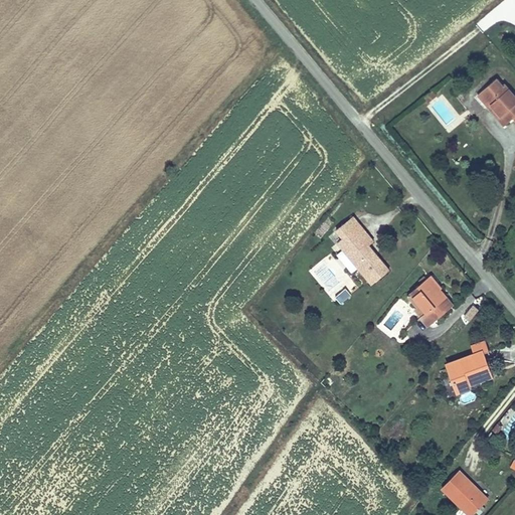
[(482,90),(495,106),(491,109),(504,124),(513,117),(514,119),(514,94),(504,81),(502,83),(496,77),(482,90)]
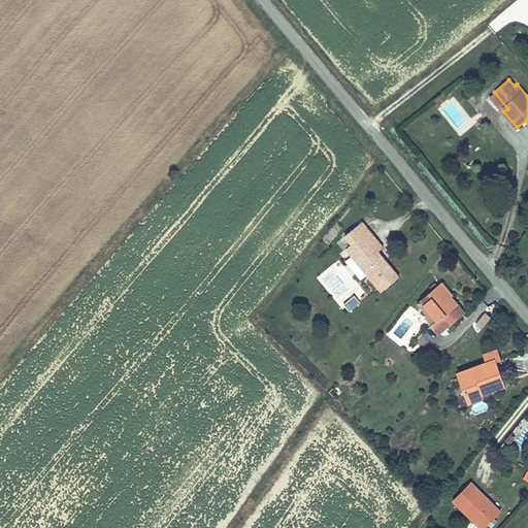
[(489,96),(503,111),(507,108),(494,92),(489,96)]
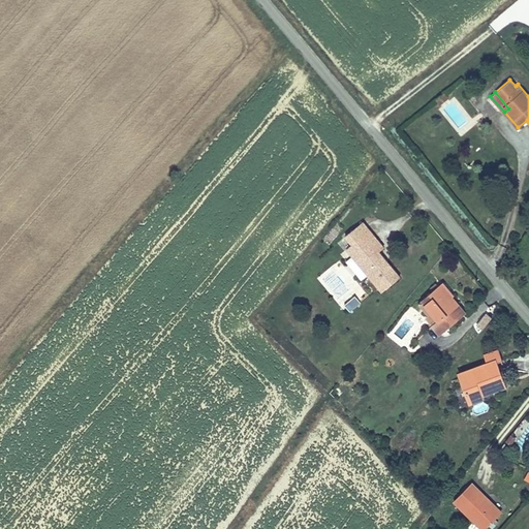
[(442,93),(436,98),(441,104),(447,99),(442,93)]
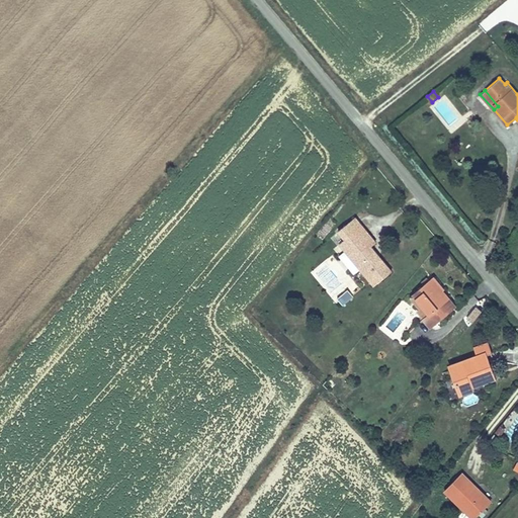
[(355,216),(345,224),(350,231),(352,230),(353,231),(362,224),(355,216)]
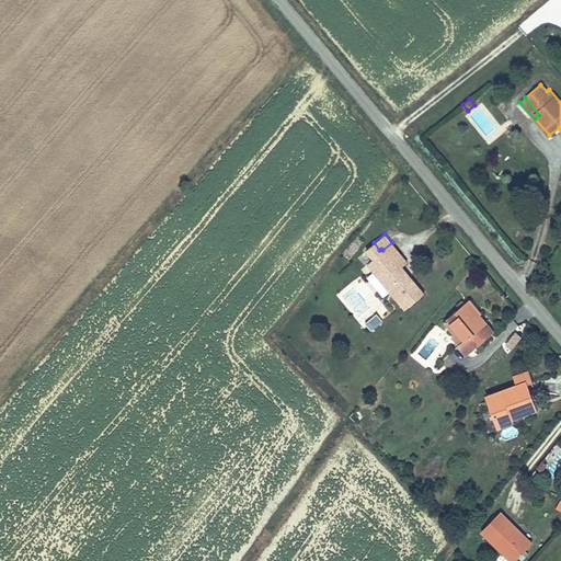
[(381,249),(379,250),(374,242),(366,249),(373,259),(367,263),(373,271),(389,290),(404,309),(424,293),(402,265),(408,261),(392,242),(382,250),(381,249)]
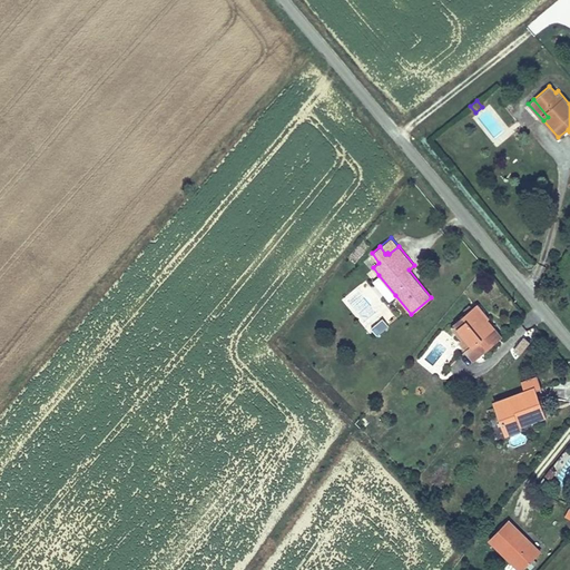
[(395,295),(379,275),(372,281),(389,301),(395,295)]
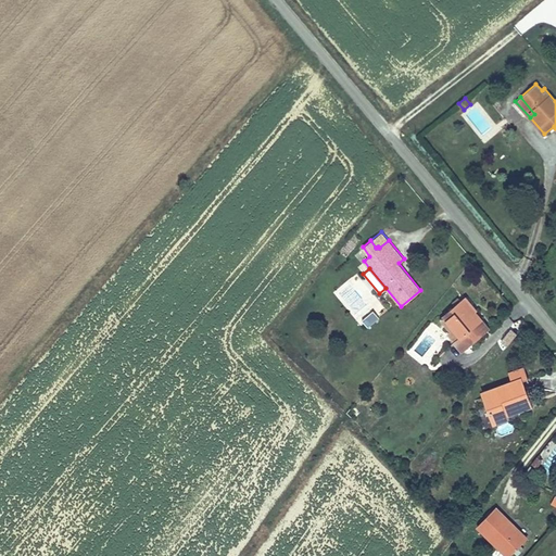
[(462,300),(471,312),(475,308),(465,297),(462,300)]
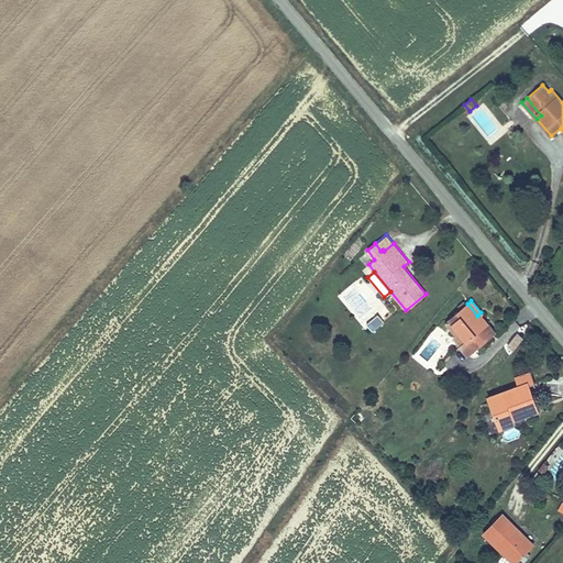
[(446,321),(464,342),(462,344),(459,346),(465,355),(495,330),(481,312),(477,316),(467,304),(446,321)]
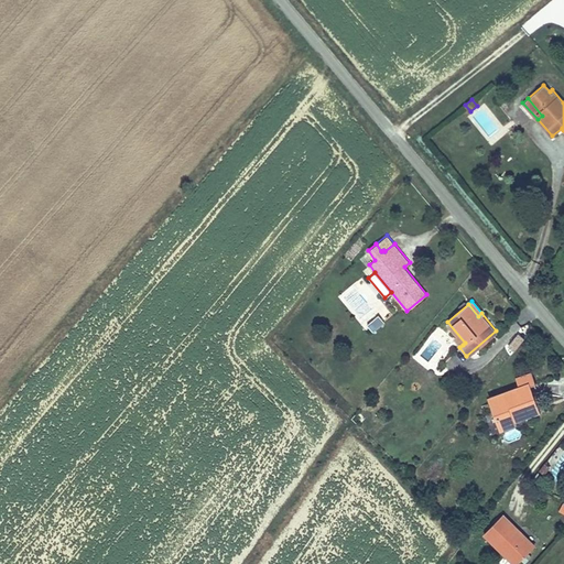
[(360,320),(369,334),(383,326),(375,312),(360,320)]
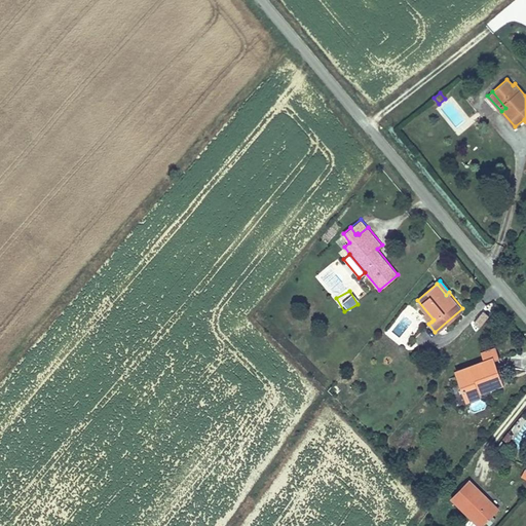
[(431,322),(434,320),(417,300),(414,302),(431,322)]
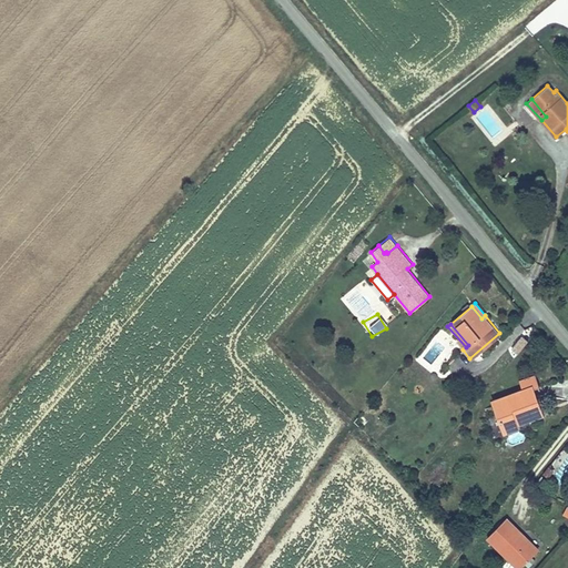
[(516,424),(514,418),(540,408),(530,383),(492,397),(504,432),(517,427),(516,424)]
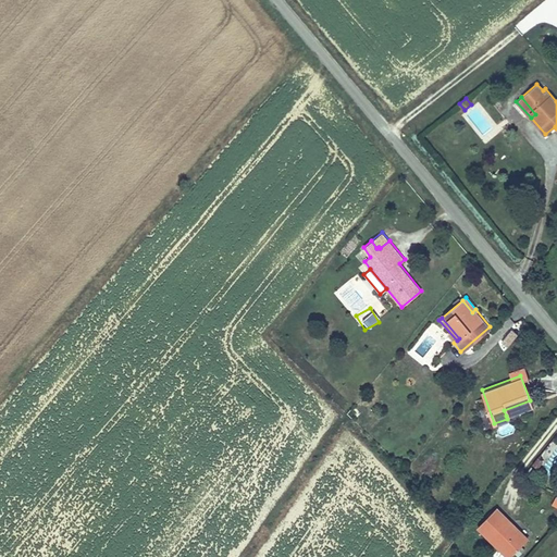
[(530,400),(504,410),(506,416),(532,407),(530,400)]
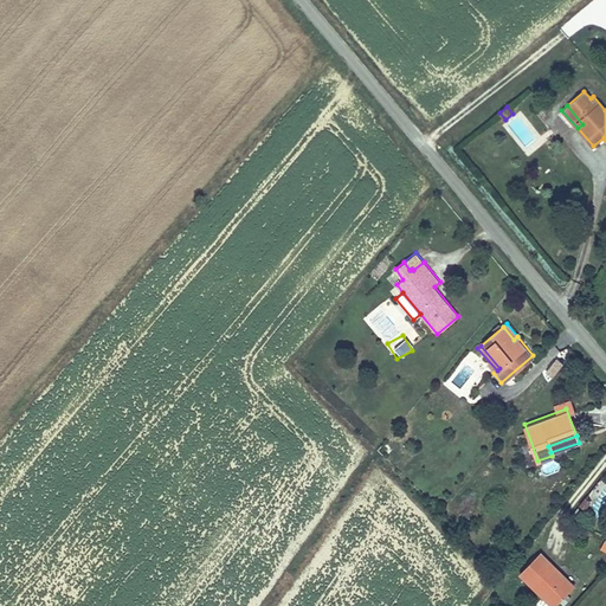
[(541,465),(543,476),(559,472),(556,462),(541,465)]
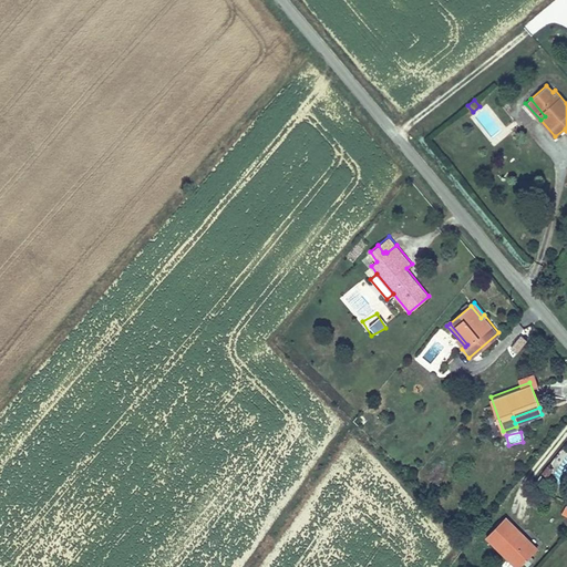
[(562,480),(566,473),(566,460),(555,473),(562,480)]
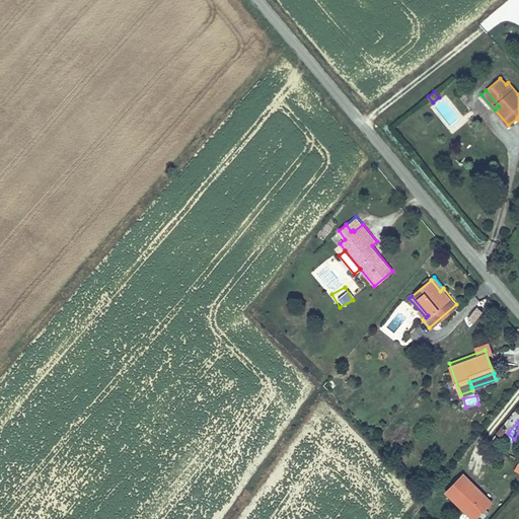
[(492,500),(463,472),(446,490),(475,518),(492,500)]
